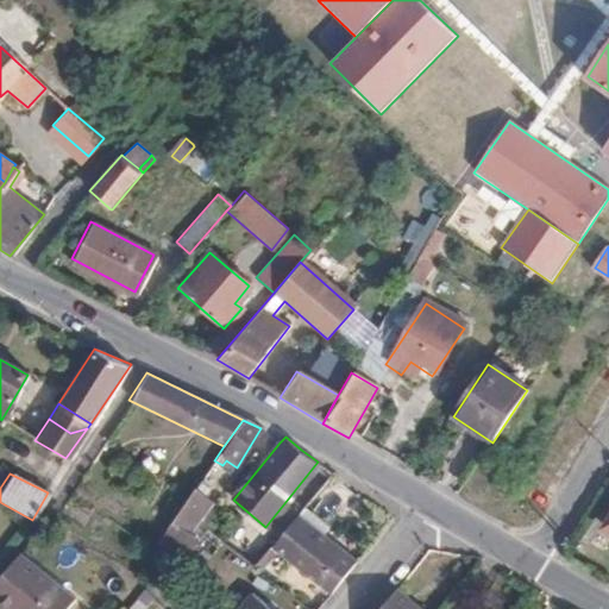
[(157,539),(180,558),(196,540),(188,533),(211,502),(202,497),(209,488),(200,481),(157,539)]
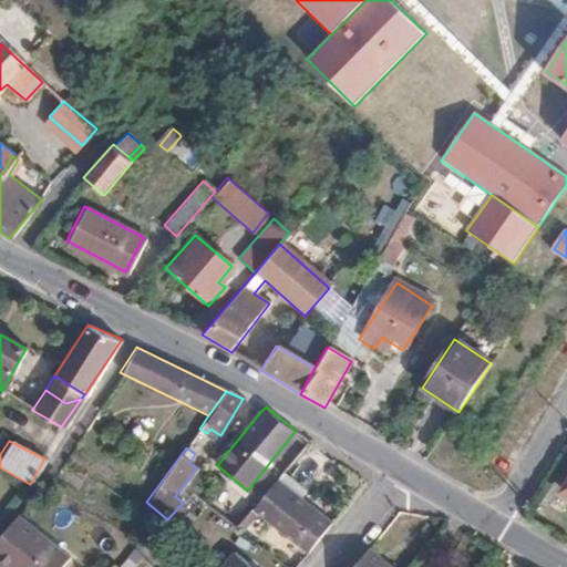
[(278,480),(254,509),(306,549),(329,522),(278,480)]
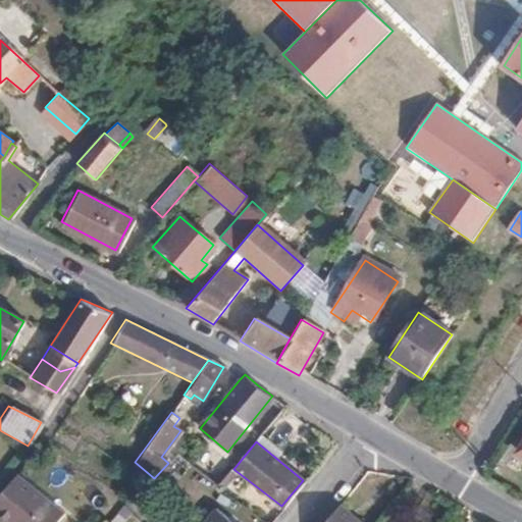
[(35,521),(59,493),(23,463),(0,489),(0,509),(11,518),(7,521),(35,521)]
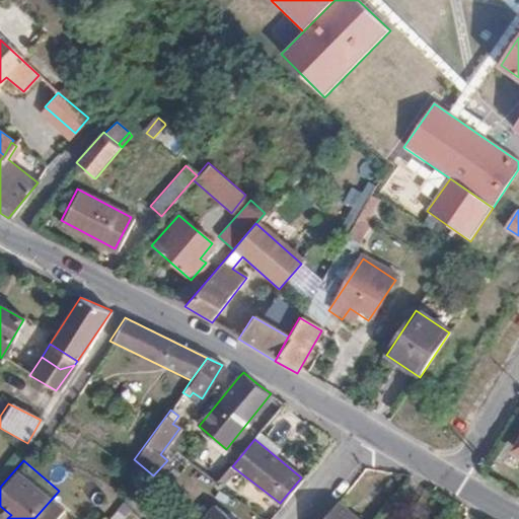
[(197,518),(230,518),(211,504),(197,518)]
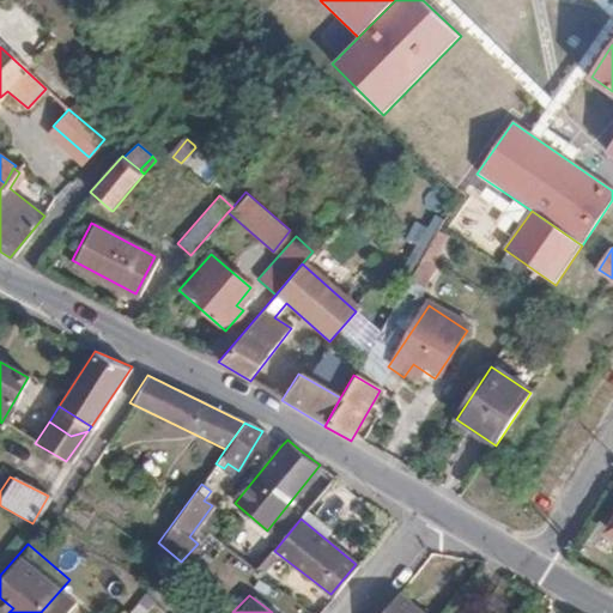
[(423,612),(400,595),(384,612),(423,612)]
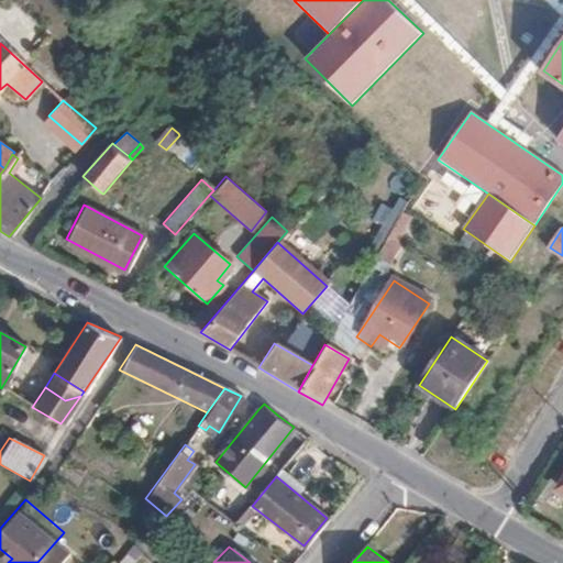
[(8,562),(12,559),(0,549),(0,558),(6,562),(8,562)]
